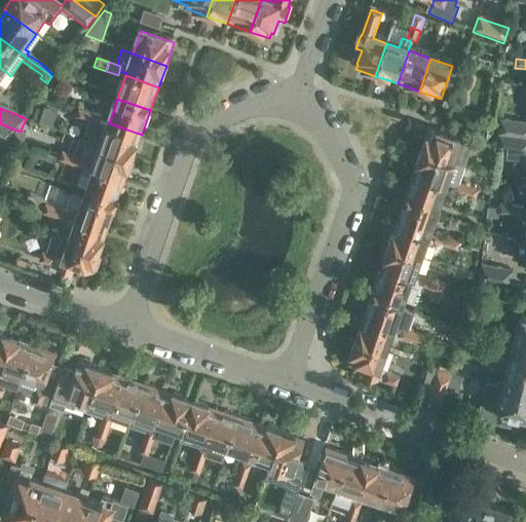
[(75,119),(86,122),(89,114),(78,111),(75,119)]
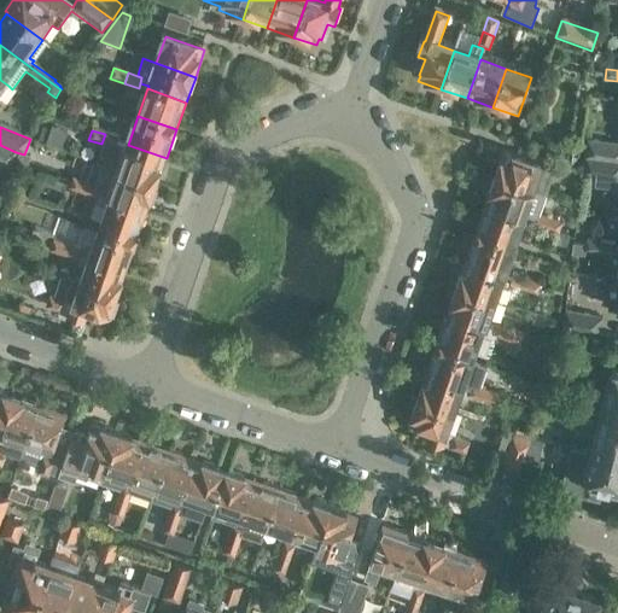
[(105,134),(101,144),(103,145),(116,149),(118,142),(120,139),(105,134)]
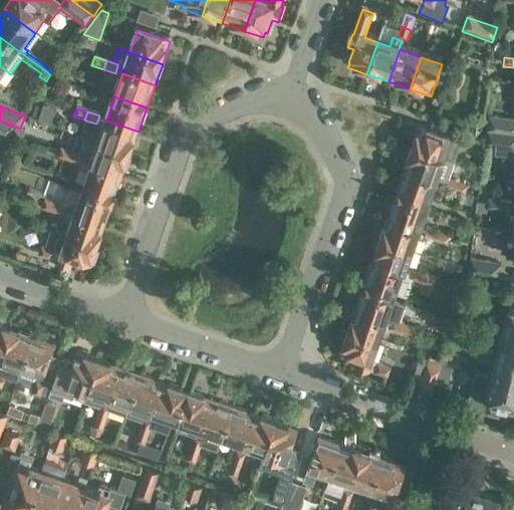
[(85,120),(80,137),(88,140),(131,155),(139,132),(106,120),(98,118),(96,123),(85,120)]
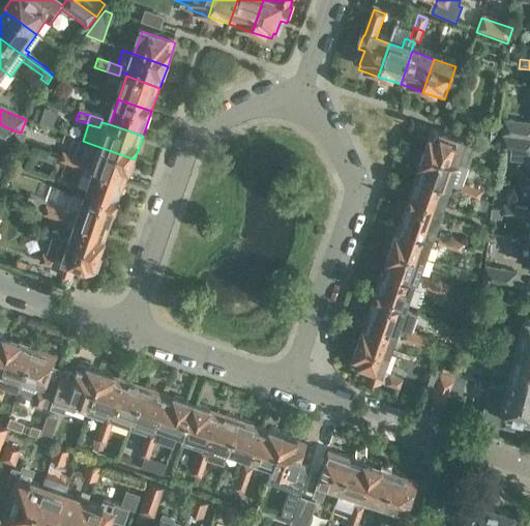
[(502,138),(529,141),(529,125),(504,122),(502,138)]
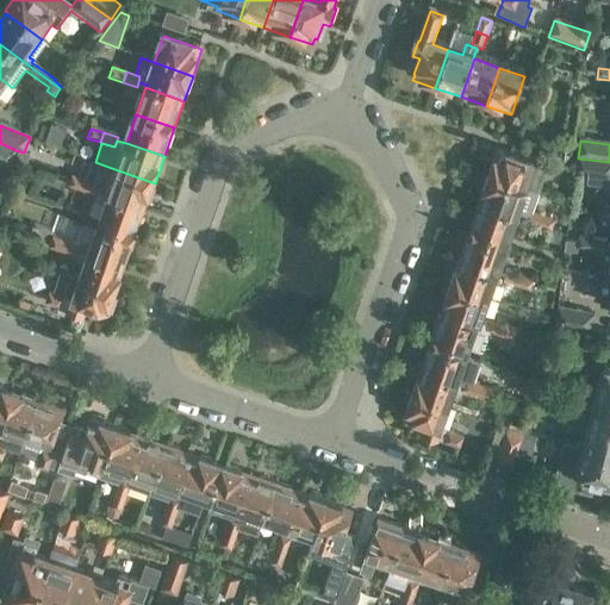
[(16,150),(0,143),(0,166),(8,170),(16,150)]
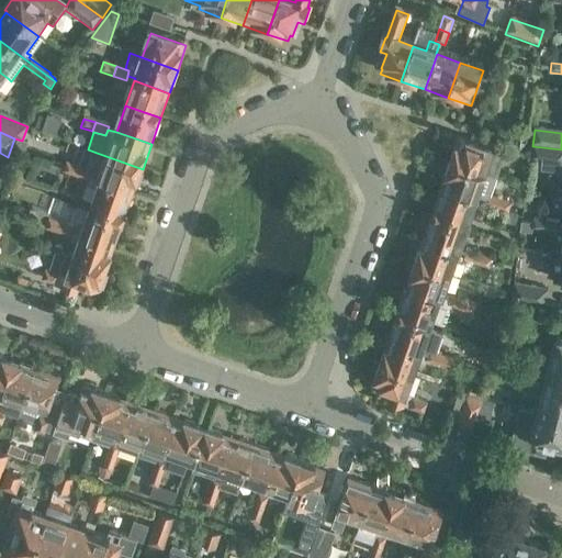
[(460,141),(451,164),(496,179),(505,155),(495,152),(495,153),(460,141)]
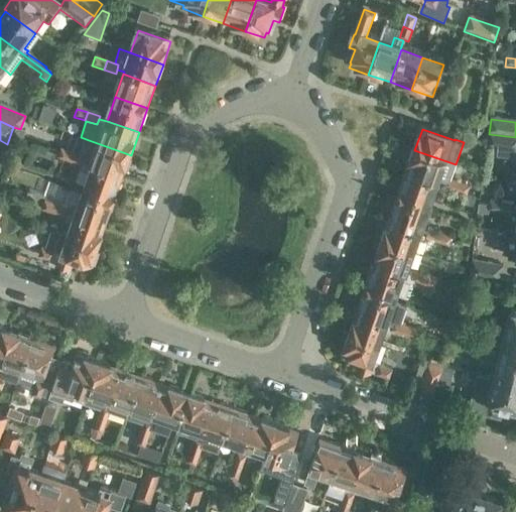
[(515,137),(489,134),(488,148),(515,151),(515,137)]
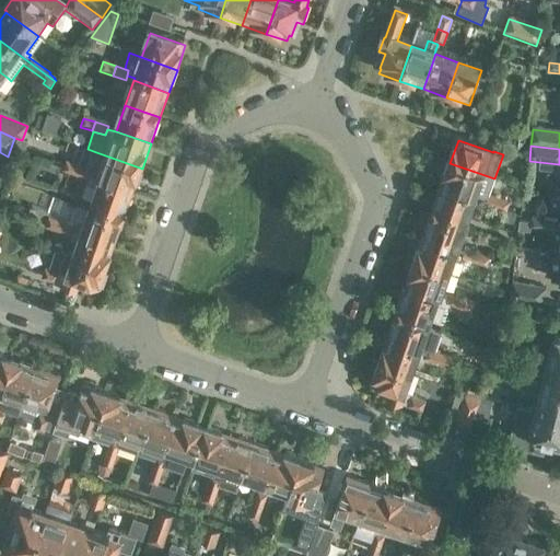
[(89,182),(90,178),(133,194),(142,169),(96,152),(91,170),(81,166),(77,177),(89,182)]
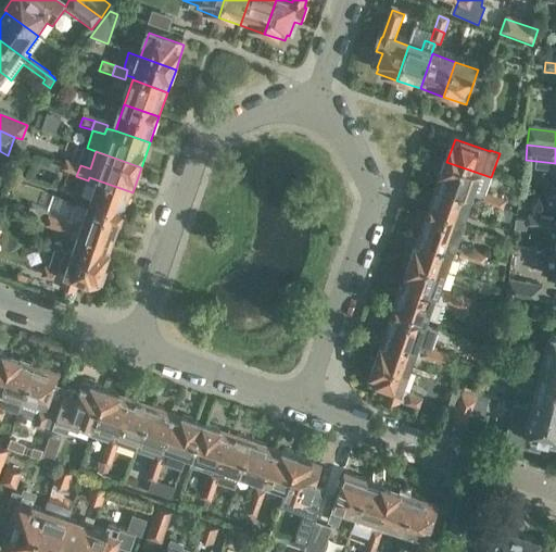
[(64,172),(76,176),(80,165),(68,161),(64,172)]
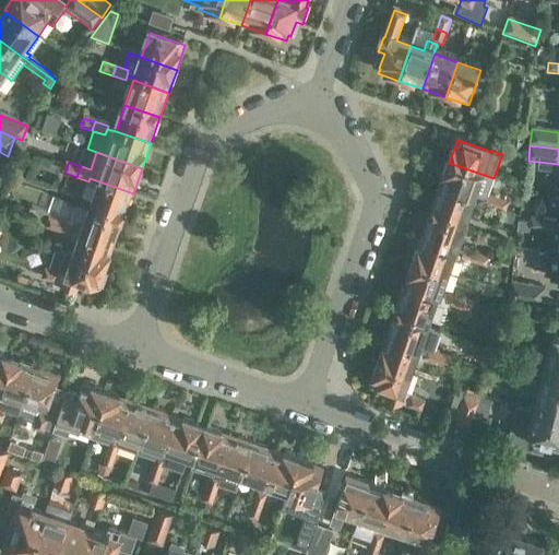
[(449,163),(440,189),(475,202),(476,198),(482,199),(483,195),(488,197),(494,178),(449,163)]
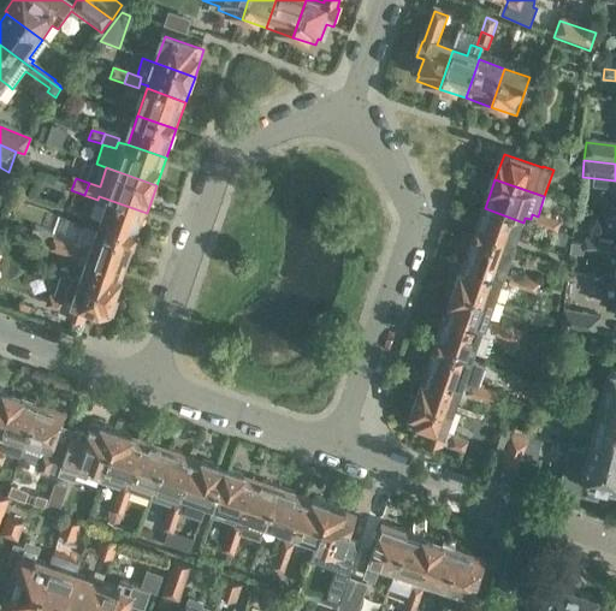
[(102,226),(138,238),(147,213),(99,196),(98,200),(96,205),(107,208),(106,209),(108,209),(102,226)]
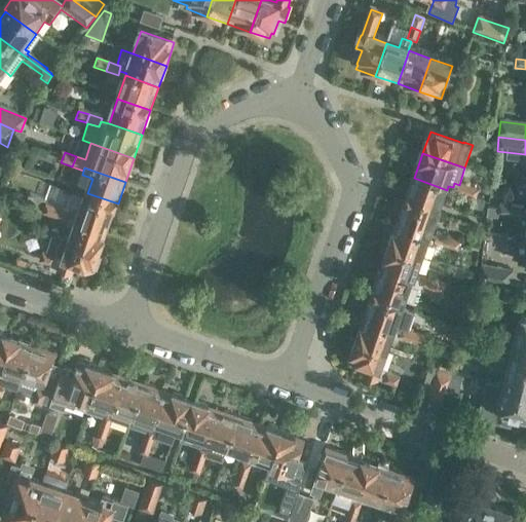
[(447,190),(414,178),(406,201),(439,213),(447,190)]
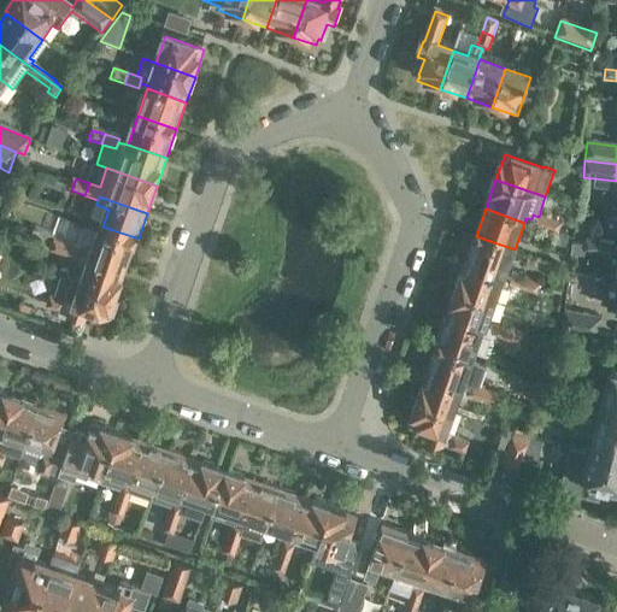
[(532,219),(529,225),(541,229),(545,218),(539,217),(533,215),(532,219)]
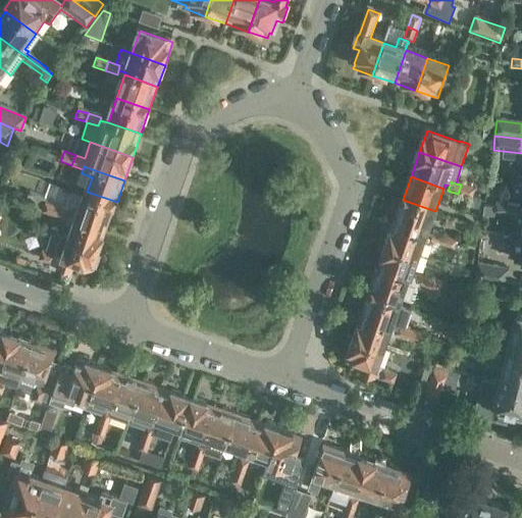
[(461,185),(458,194),(468,197),(471,189),(461,185)]
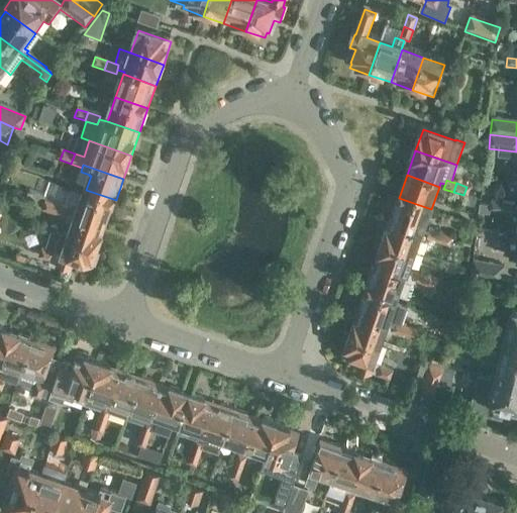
[(116,200),(86,190),(79,208),(71,205),(70,209),(108,222),(116,200)]
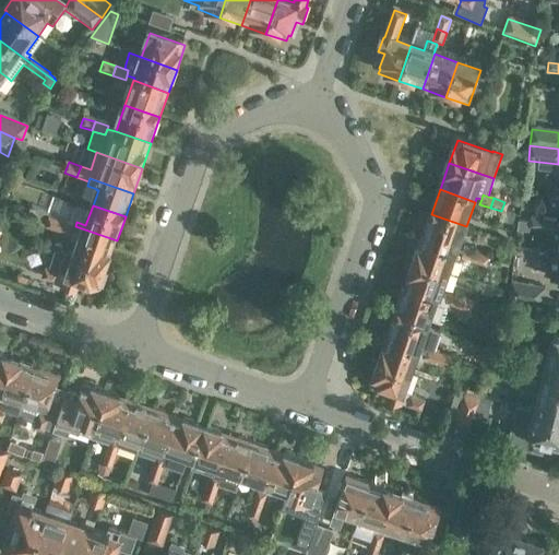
[(45,227),(58,232),(61,222),(49,217),(51,214),(33,208),(30,216),(47,223),(45,227)]
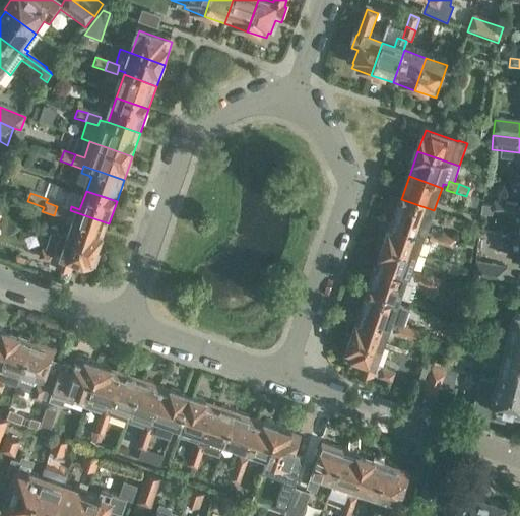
[(401,199),(392,224),(425,236),(434,210),(401,199)]
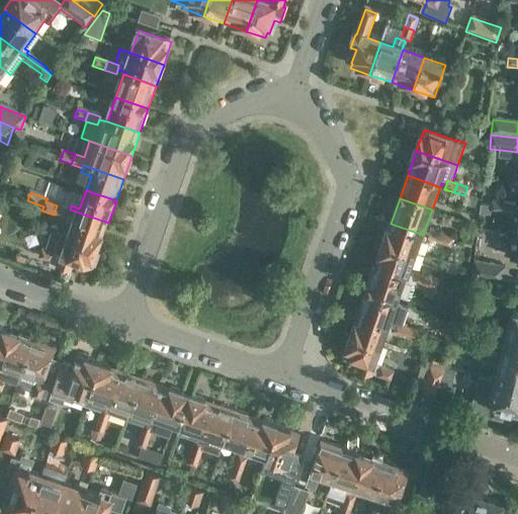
[(491,203),(491,207),(490,212),(503,213),(504,204),(491,203)]
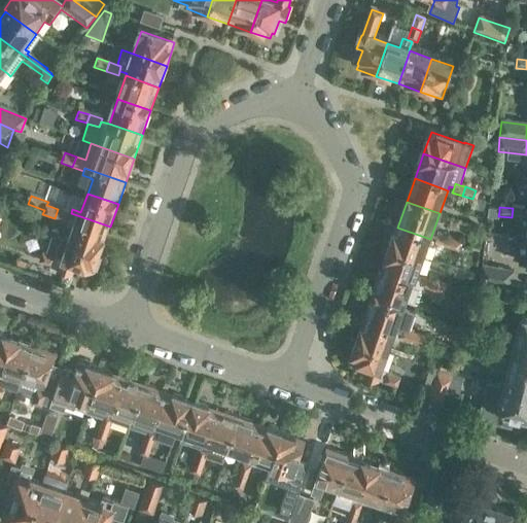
[(525,210),(513,208),(512,217),(524,218),(525,210)]
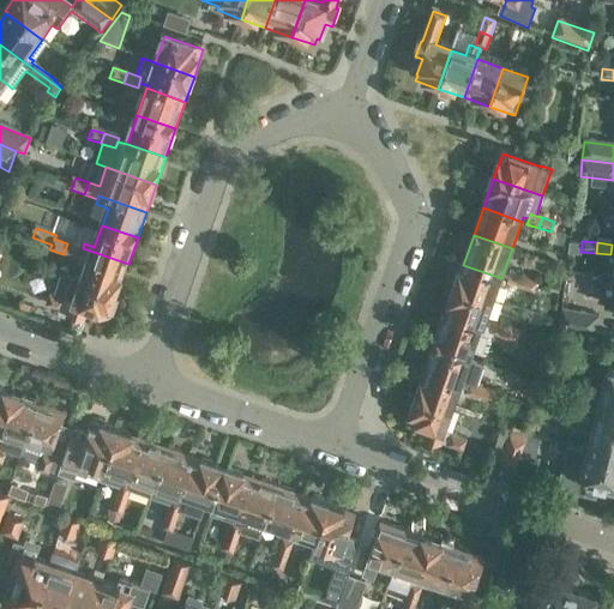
[(86,269),(82,284),(118,296),(128,264),(83,248),(67,243),(64,254),(78,260),(77,265),(86,269)]
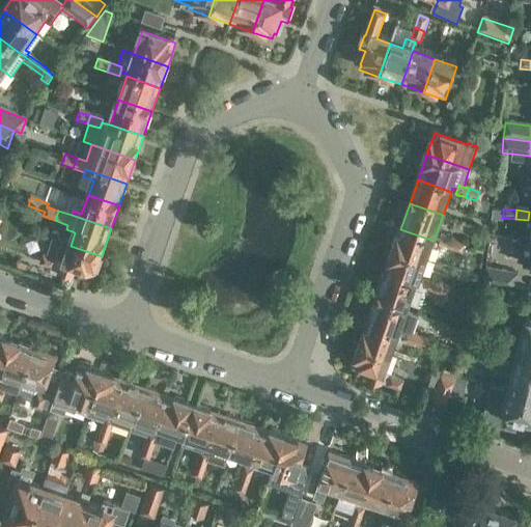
[(503,213),(493,212),(492,222),(501,223),(502,218),(503,213)]
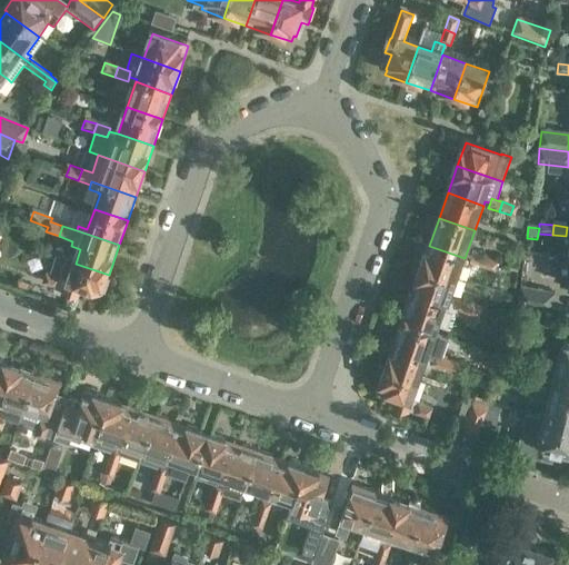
[(429,246),(421,269),(457,283),(462,267),(468,269),(469,265),(481,269),(485,259),(472,255),(470,260),(465,258),(429,246)]
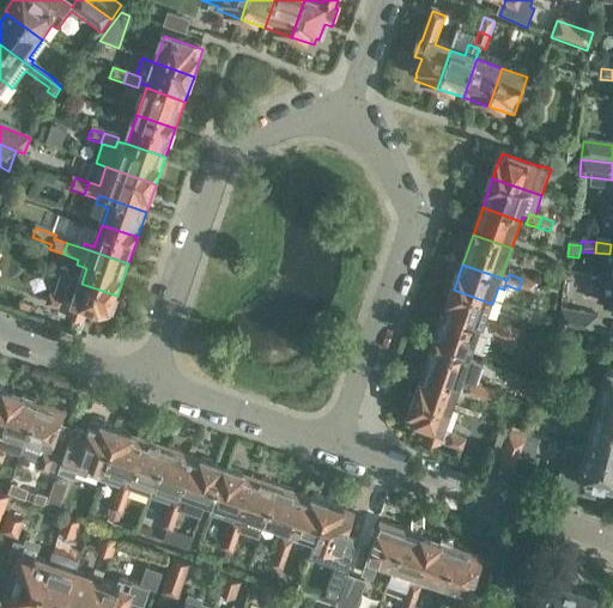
[(117,296),(82,284),(60,277),(54,296),(49,295),(46,305),(85,320),(87,315),(102,320),(103,316),(109,318),(117,296)]
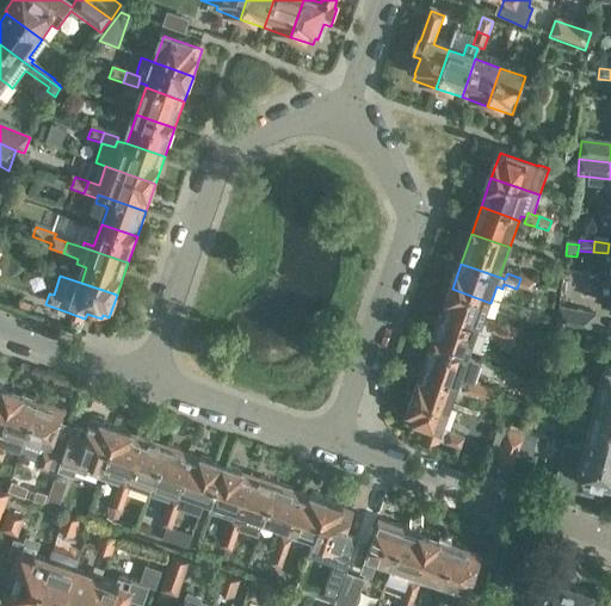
[(517,289),(518,289),(531,294),(534,288),(535,283),(520,278),(517,289)]
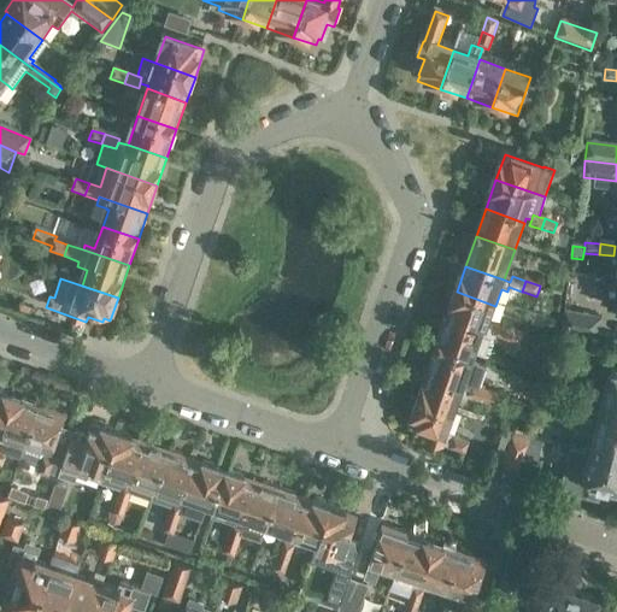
[(448,317),(487,330),(495,306),(457,292),(448,317)]
